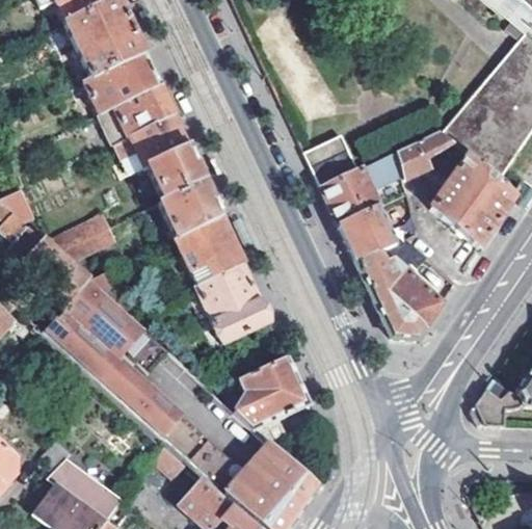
[(37,0),(41,7),(57,1),(67,21),(109,0),(37,0)]
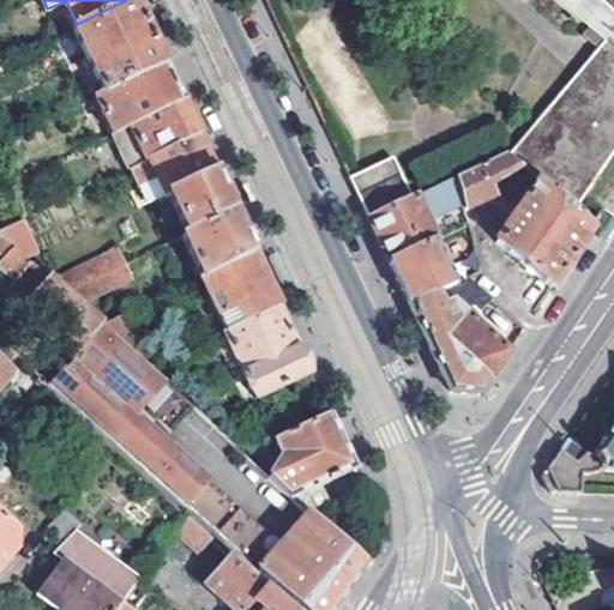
[(77,24),(73,26),(106,91),(164,62),(154,40),(134,0),(126,0),(77,24)]
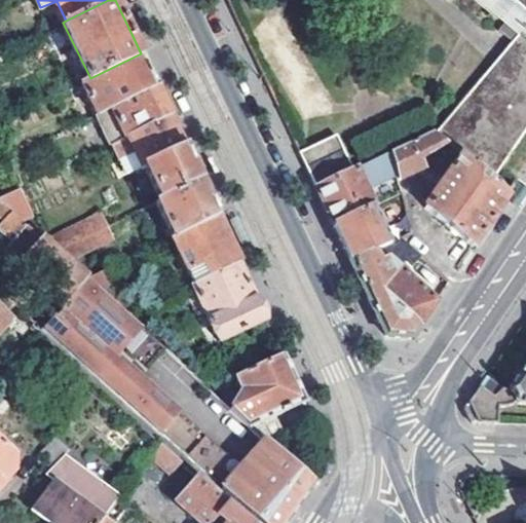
[(520,32),(525,36),(525,0),(482,0),(504,19),(499,26),(512,36),(518,29),(520,32)]
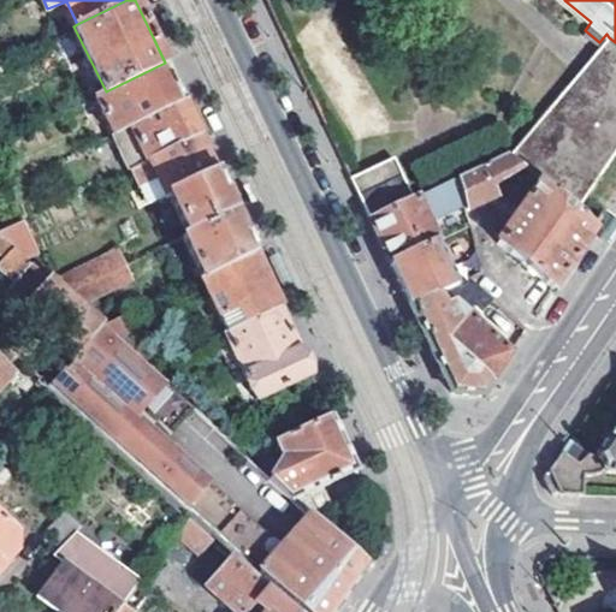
[(615,42),(609,37),(511,153),(523,164),(540,177),(578,212),(615,154),(615,42)]
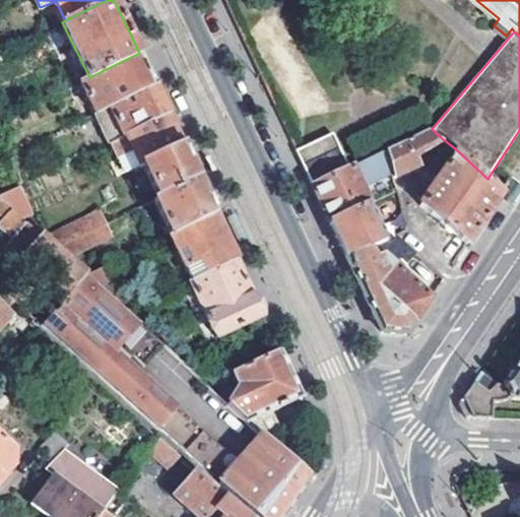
[(89,77),(82,80),(95,111),(101,109),(153,83),(149,76),(139,53),(89,77)]
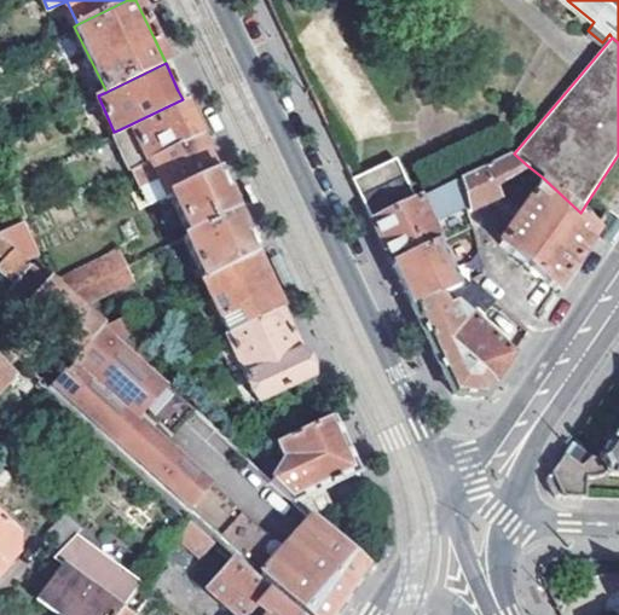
[(134,166),(200,135),(195,127),(183,99),(120,129),(127,146),(122,149),(131,168),(134,166)]
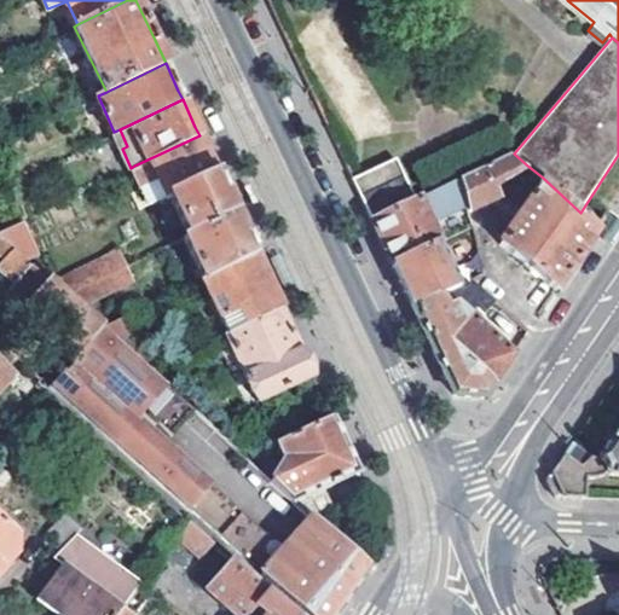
[(157,177),(167,195),(171,193),(217,172),(206,149),(200,135),(134,166),(143,183),(157,177)]
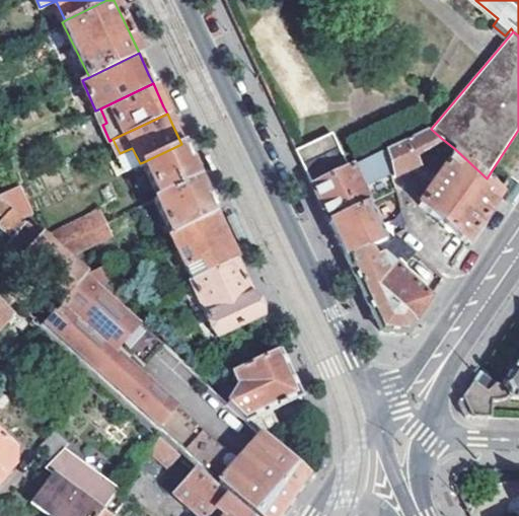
[(390,170),(391,174),(415,163),(410,154),(414,152),(429,144),(432,148),(441,138),(431,129),(429,126),(385,147),(390,170)]
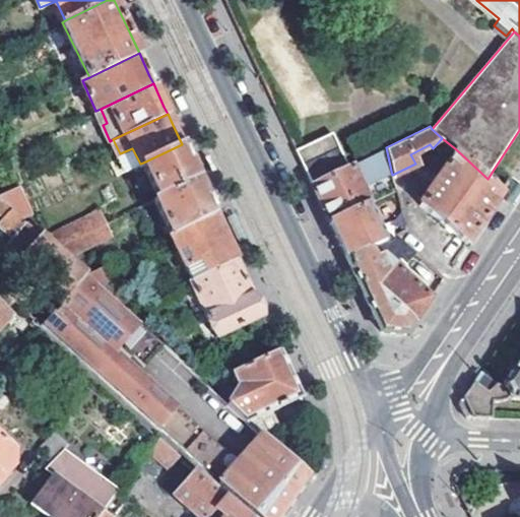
[(348,165),(333,131),(295,148),(311,183),(348,165)]
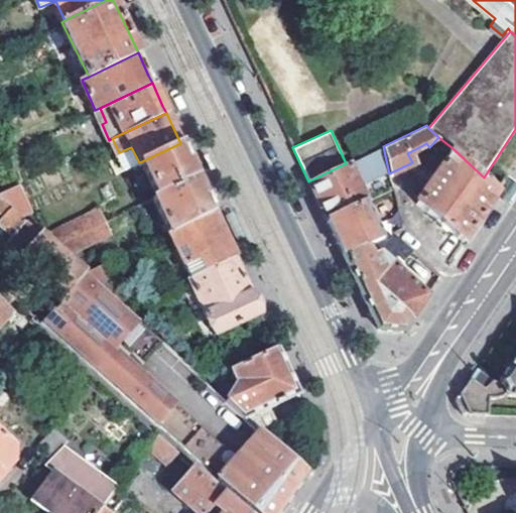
[(183,150),(180,143),(142,161),(158,196),(197,177),(183,150)]
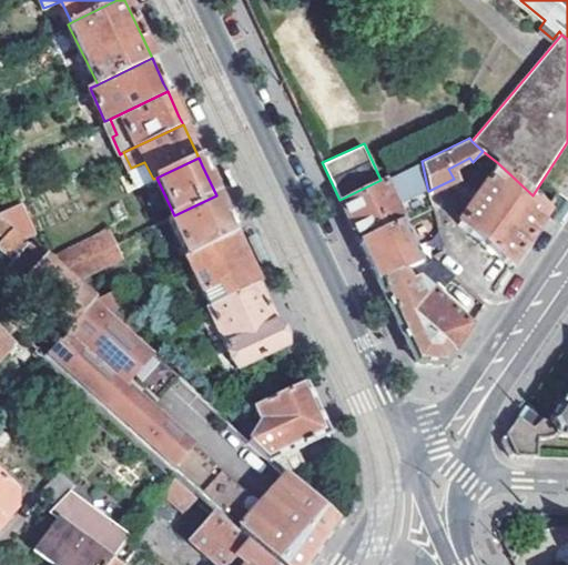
[(427,187),(422,161),(381,180),(340,200),(356,233),(359,240),(403,220),(394,202),(427,187)]
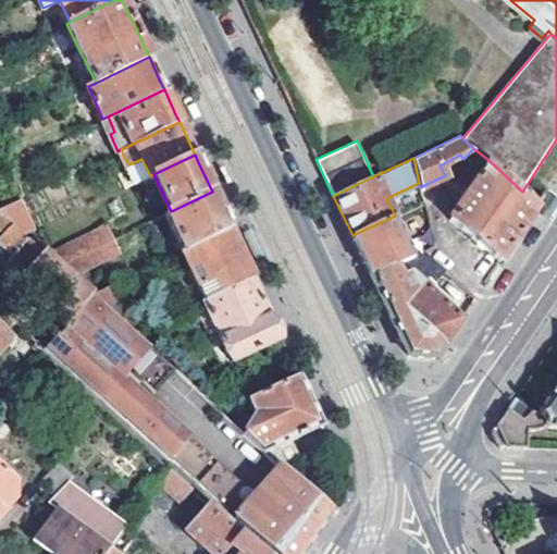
[(522,192),(489,160),(450,220),(500,261),(504,255),(537,206),(522,192)]
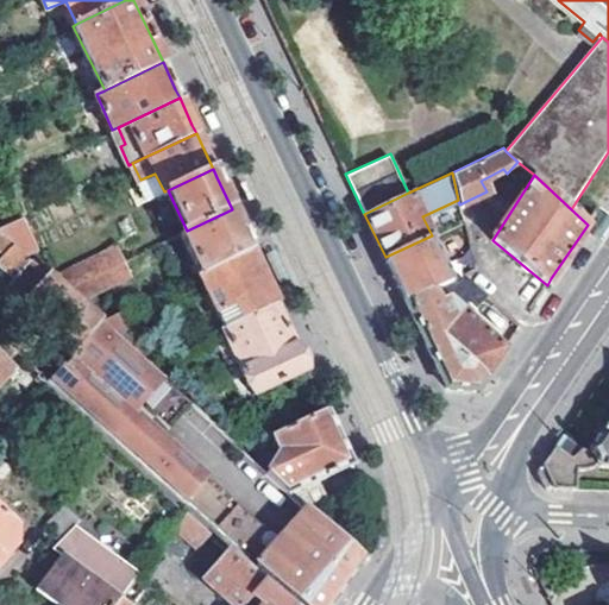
[(485,178),(481,181),(487,191),(491,189),(485,178)]
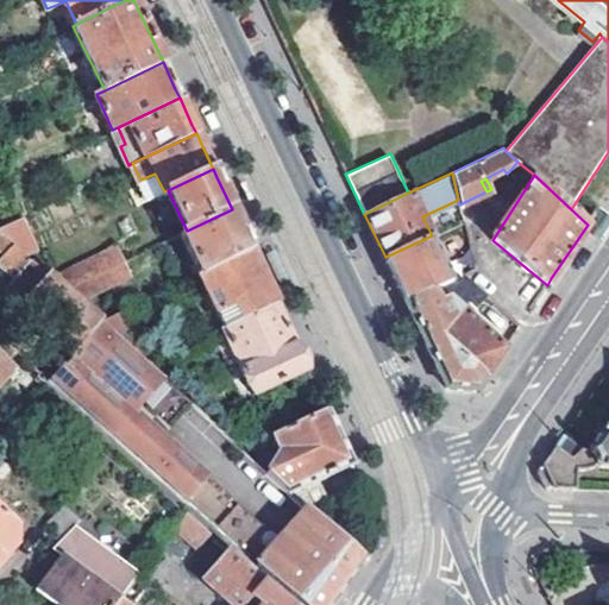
[(187,231),(182,233),(201,273),(252,250),(249,241),(232,209),(187,231)]
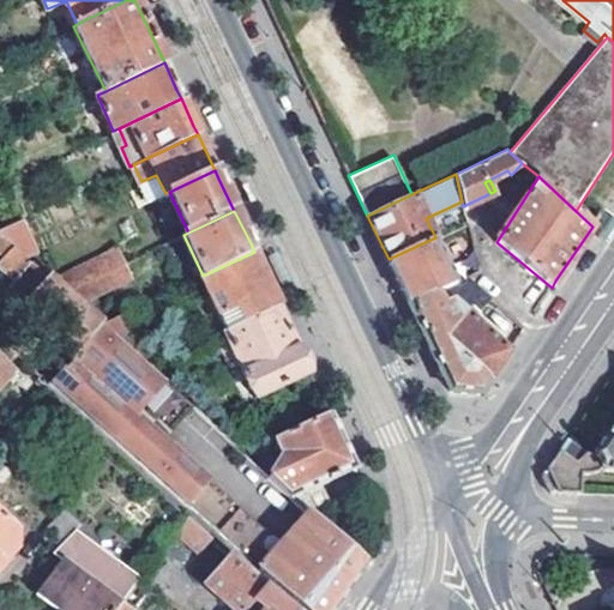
[(12,284),(82,348),(103,322),(79,302),(67,290),(55,279),(0,229),(0,251),(4,254),(0,259),(0,264),(16,278),(12,284)]
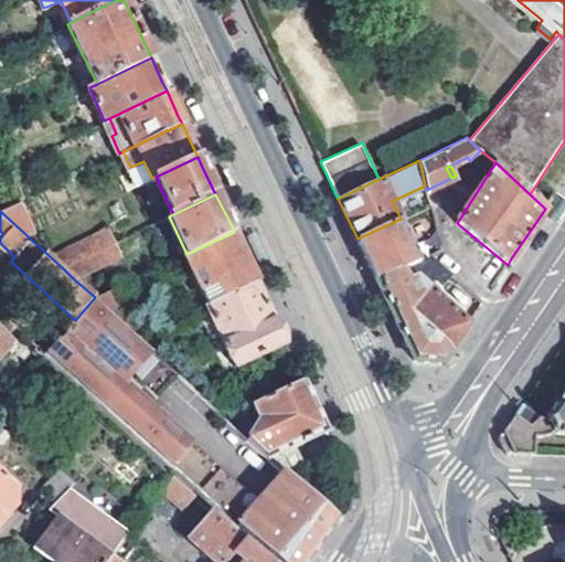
[(418,257),(401,219),(358,239),(366,258),(374,277),(405,264),(418,257)]
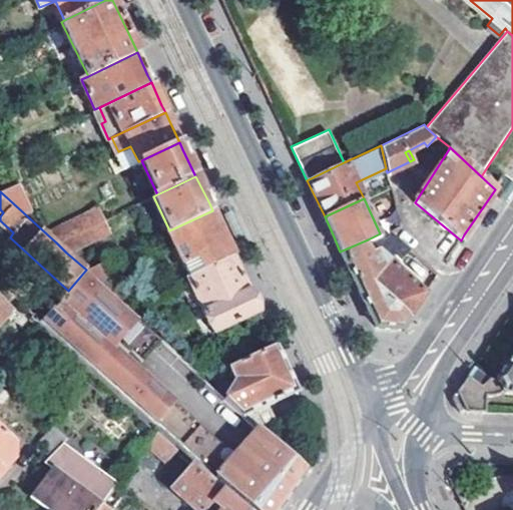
[(105,219),(99,207),(46,233),(56,242),(105,219)]
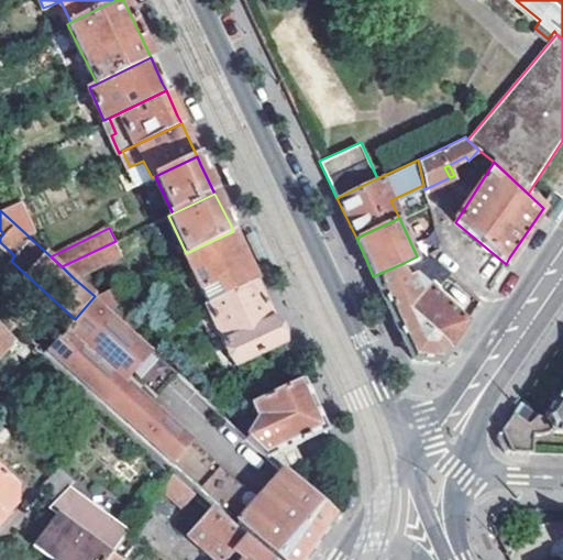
[(186,253),(184,254),(206,303),(255,281),(239,245),(233,231),(186,253)]
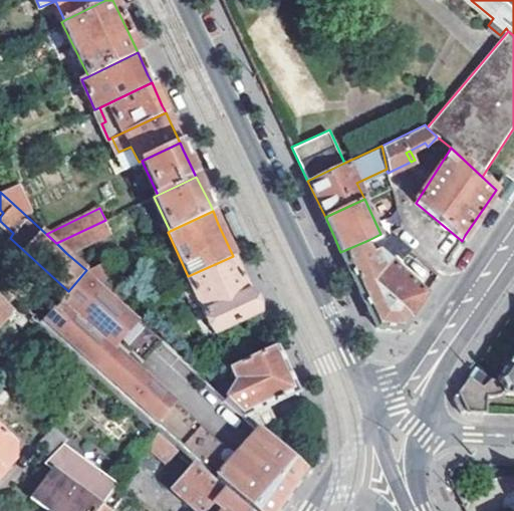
[(110,231),(105,220),(56,243),(66,253),(110,231)]
